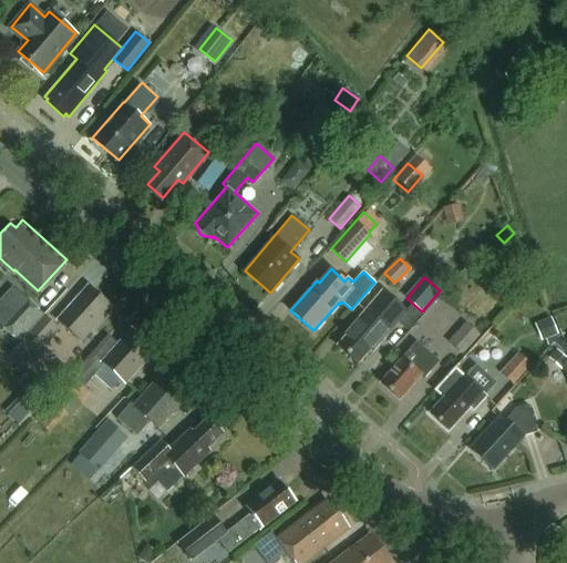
[(80,338),(113,305),(90,283),(57,316),(80,338)]
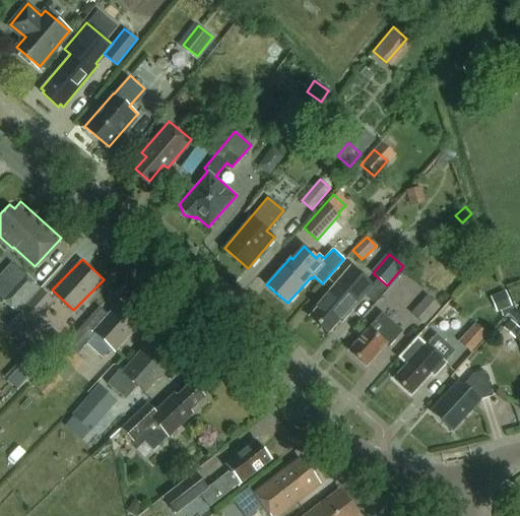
[(37,285),(8,260),(0,269),(0,296),(14,310),(37,285)]
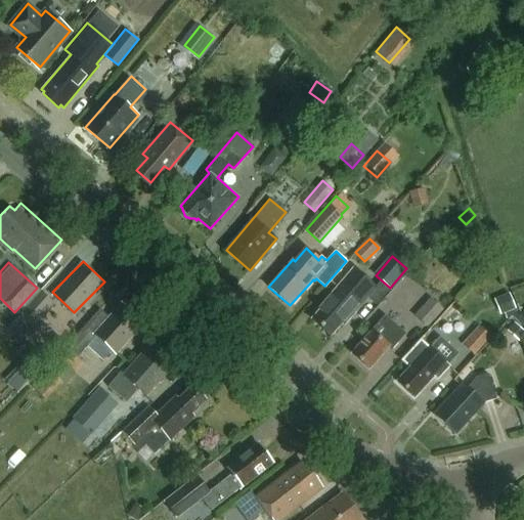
[(376,288),(355,268),(312,317),(331,335),(343,320),(345,322),(352,314),(376,288)]
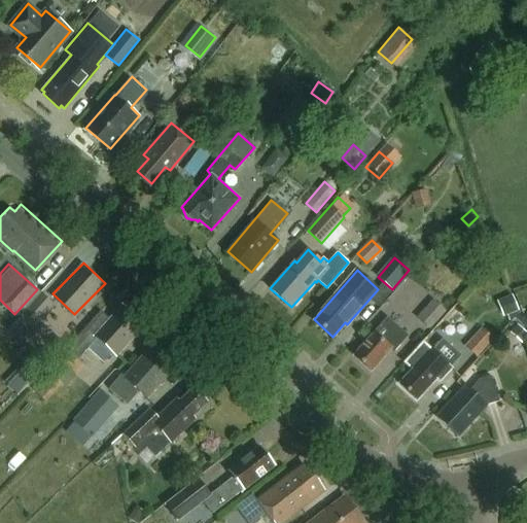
[(39,289),(21,310),(34,322),(53,302),(39,289)]
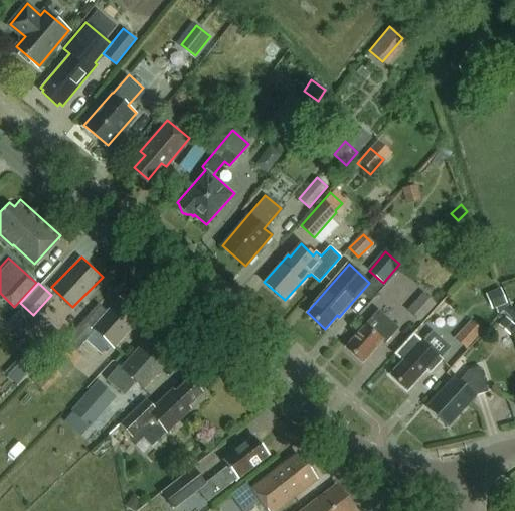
[(493,306),(507,300),(501,284),(486,290),(493,306)]
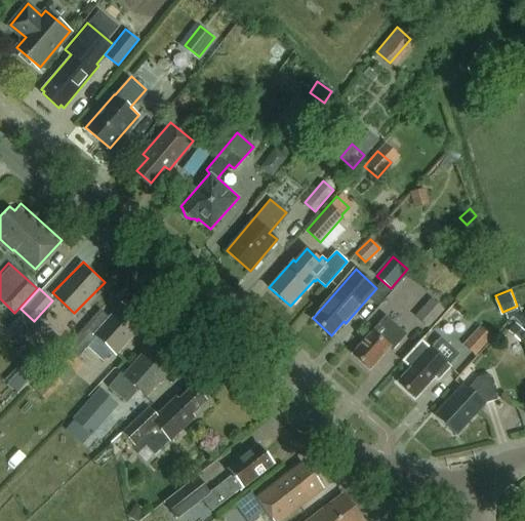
[(445,309),(432,297),(415,316),(429,328),(445,309)]
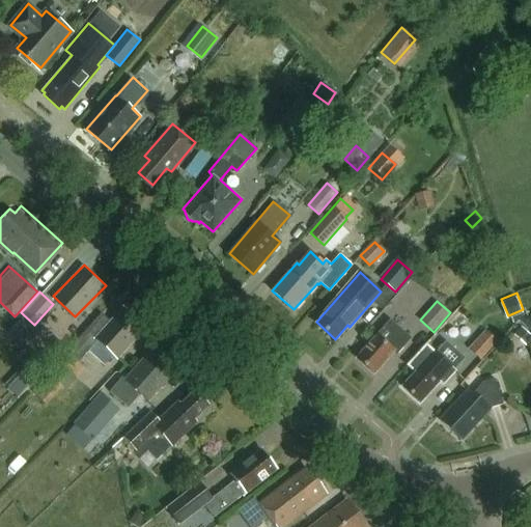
[(116,357),(146,326),(127,305),(103,329),(93,321),(71,344),(82,356),(99,339),(116,357)]
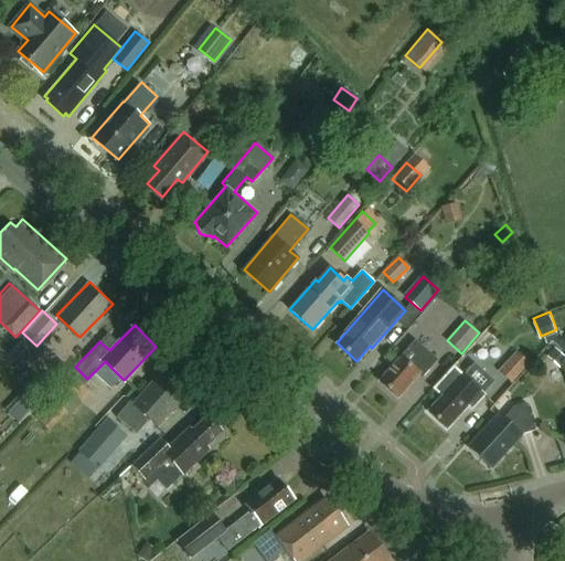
[(415,340),(380,379),(398,397),(418,374),(422,377),(437,359),(415,340)]
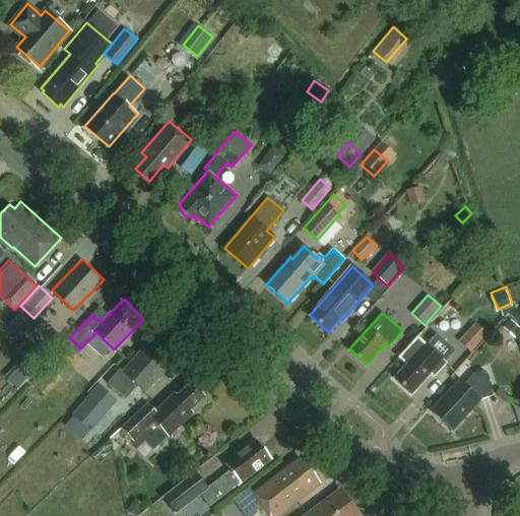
[(475,322),(459,340),(470,350),(486,333),(475,322)]
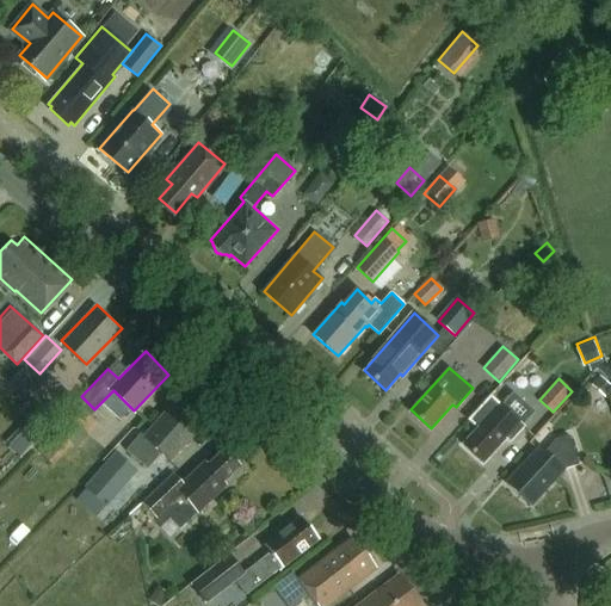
[(477,427),(463,444),(483,462),(506,437),(511,440),(524,425),(522,424),(501,404),(491,395),(469,419),(477,427)]
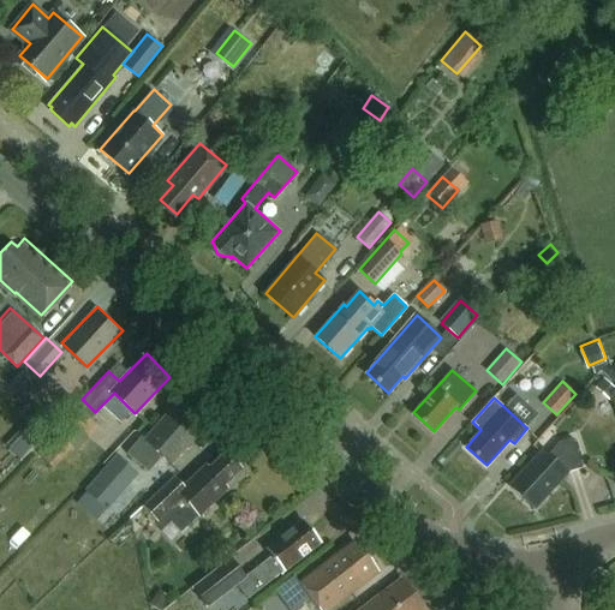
[(145,441),(131,458),(143,467),(157,450),(172,464),(207,423),(179,399),(144,440),(145,441)]
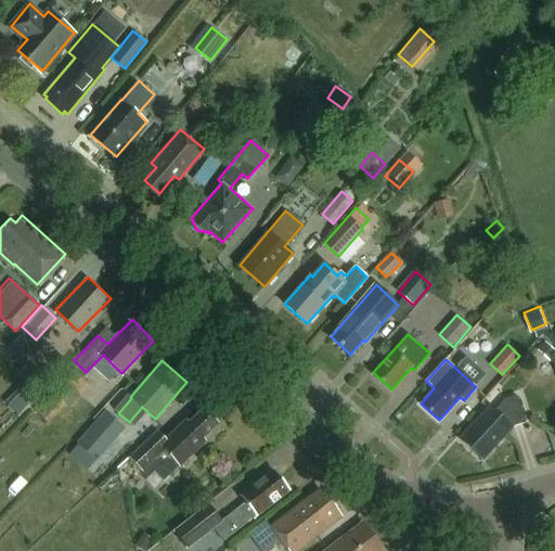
[(18,414),(47,385),(33,372),(5,401),(18,414)]
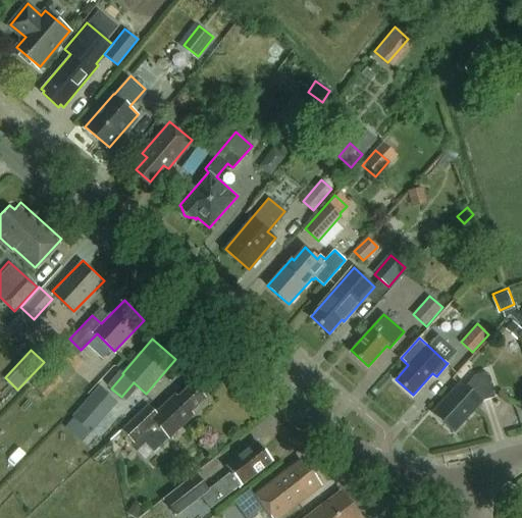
[(62,379),(49,367),(33,383),(45,396),(62,379)]
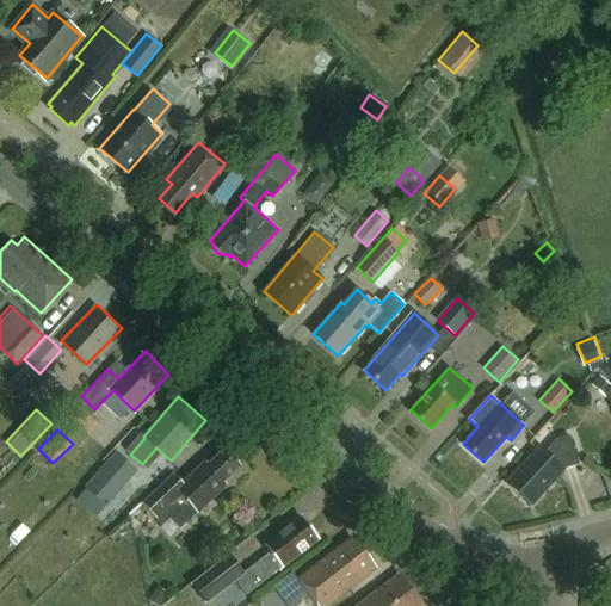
[(538,445),(504,482),(530,506),(565,468),(576,464),(568,434),(554,439),(544,450),(538,445)]
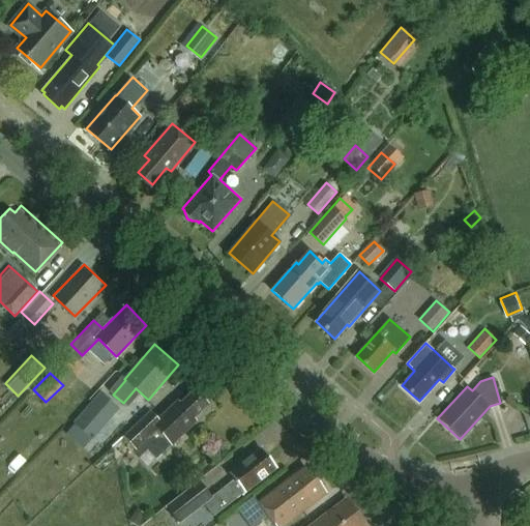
[(208,404),(195,389),(181,402),(178,398),(157,417),(151,411),(125,435),(142,454),(148,447),(156,457),(197,420),(194,417),(208,404)]
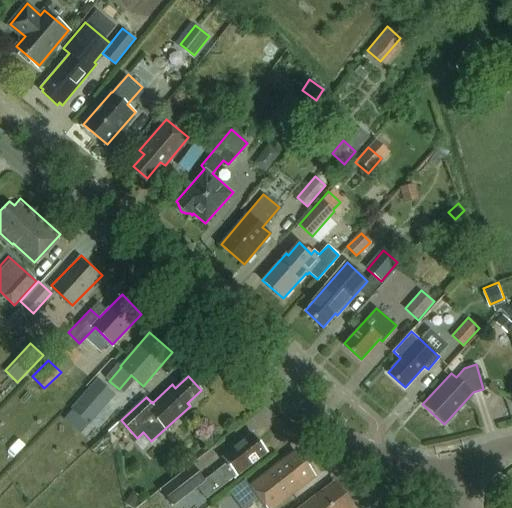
[(228,463),(236,475),(267,451),(253,432),(222,456),(228,463)]
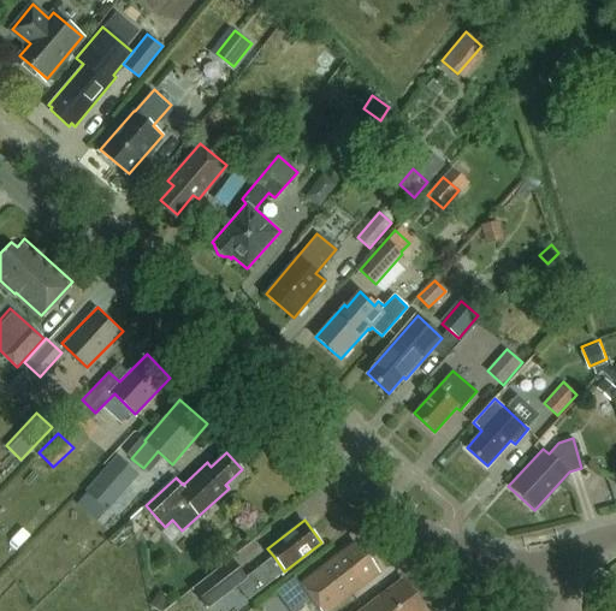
[(319,610),(327,610),(379,573),(355,541),(300,583),(319,610)]
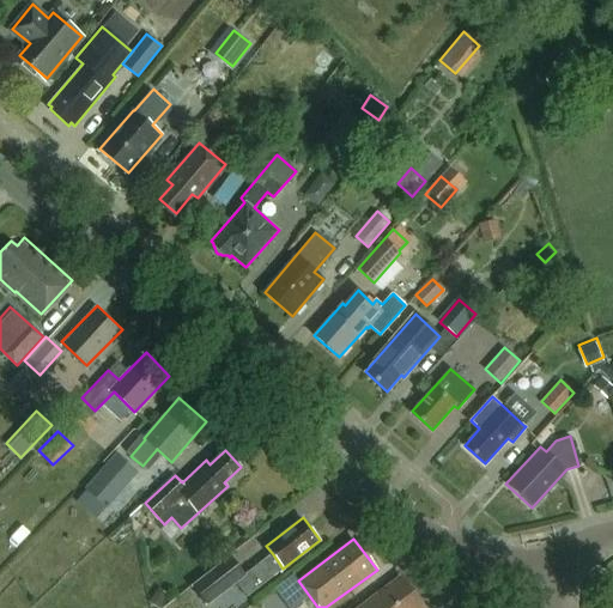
[(247,596),(283,569),(273,554),(272,553),(246,572),(231,554),(192,584),(207,605),(236,583),(247,596)]
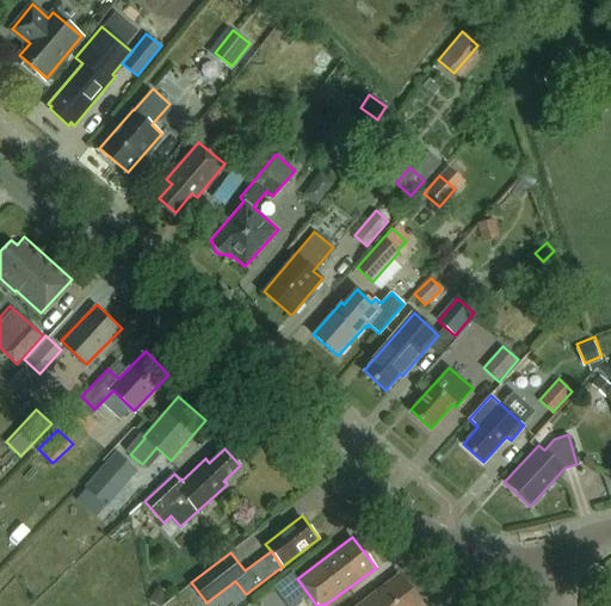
[(424,605),(401,575),(360,605),(424,605)]
